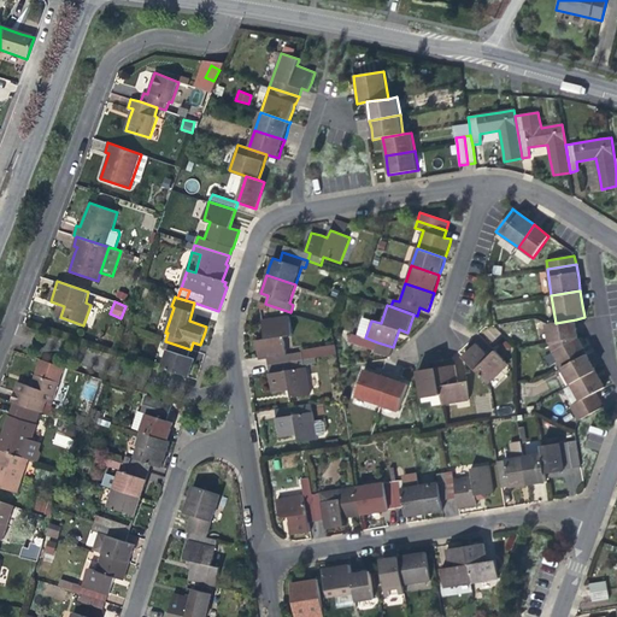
[(266,358),(268,365),(304,360),(336,354),(334,346),(301,351),(301,352),(286,354),(283,336),(293,335),(289,316),(262,321),(265,339),(256,340),(257,346),(258,359),(266,358)]
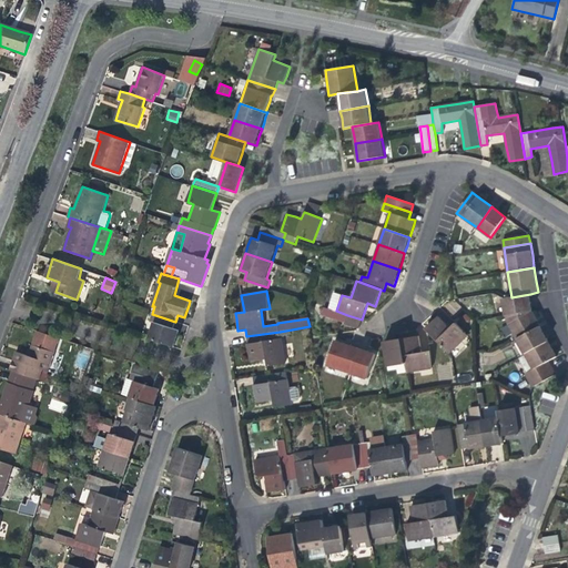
[(504,298),(506,315),(533,311),(531,301),(530,294),(511,297),(504,298)]
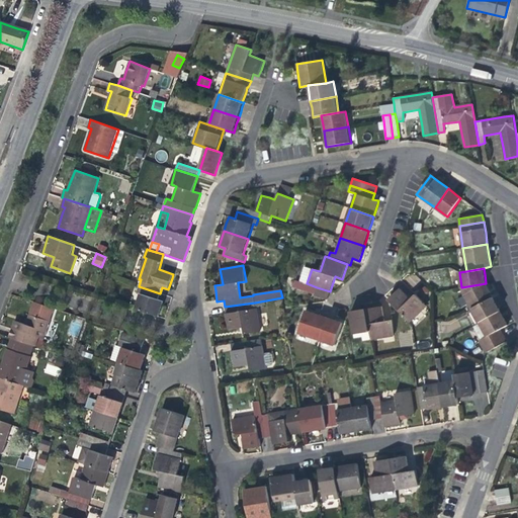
[(327,299),(330,291),(317,287),(307,283),(295,280),(293,286),(315,293),(315,295),(325,298),(327,299)]
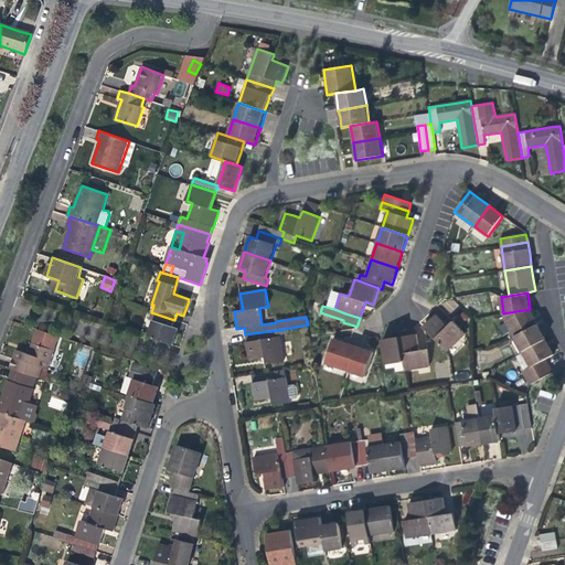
[(505,322),(513,338),(537,324),(533,315),(530,309),(503,313),(505,322)]
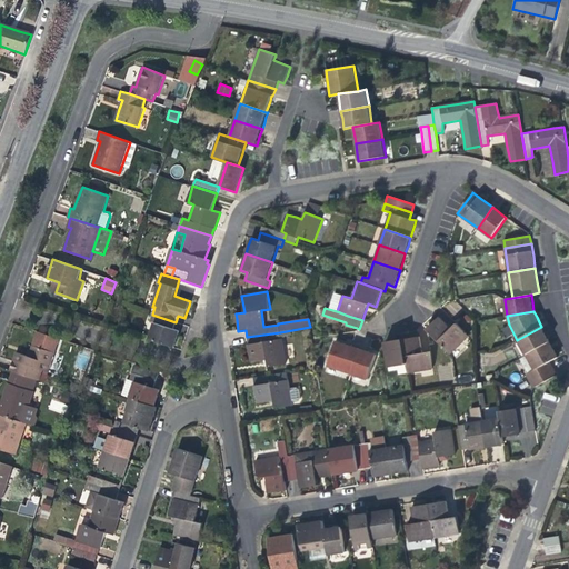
[(173,328),(176,322),(152,315),(150,320),(155,322),(148,339),(175,348),(178,338),(180,330),(173,328)]
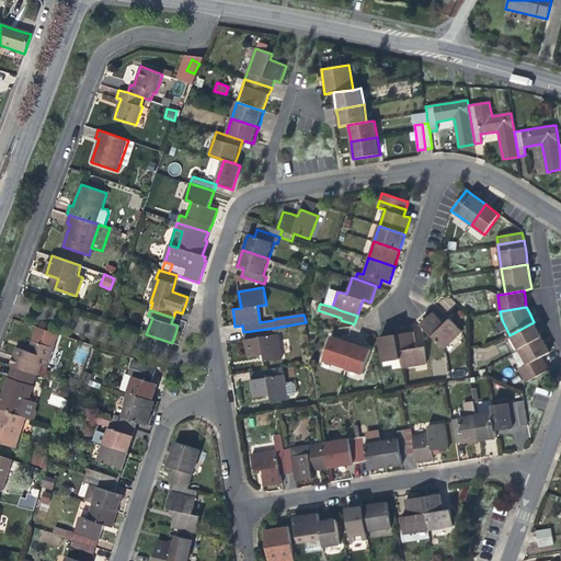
[(444,350),(454,341),(458,336),(464,331),(450,319),(449,320),(446,323),(433,312),(428,316),(420,323),(422,325),(444,350)]
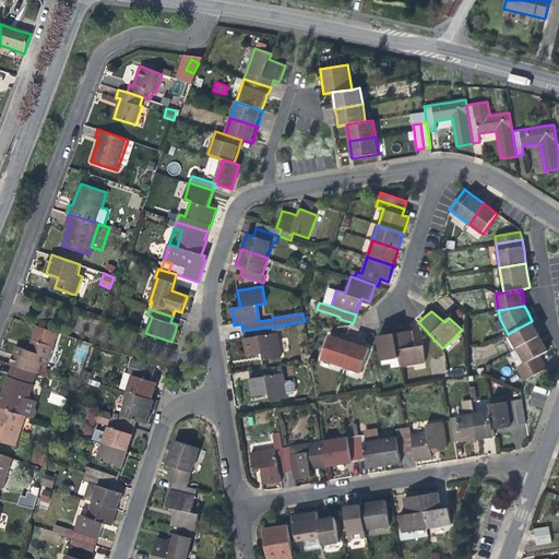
[(508,334),(516,348),(540,335),(536,326),(532,321),(508,334)]
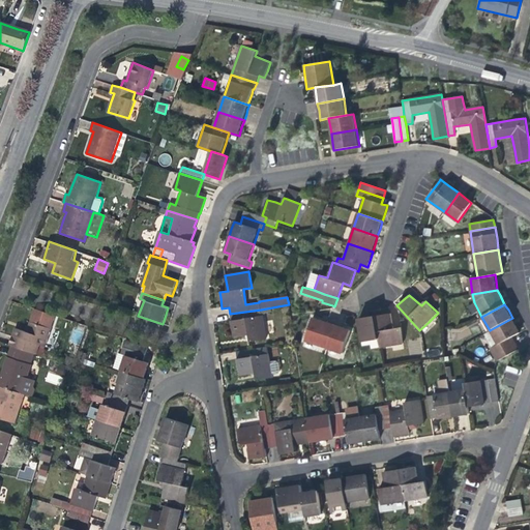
[(56,316),(35,310),(34,312),(55,319),(56,316)]
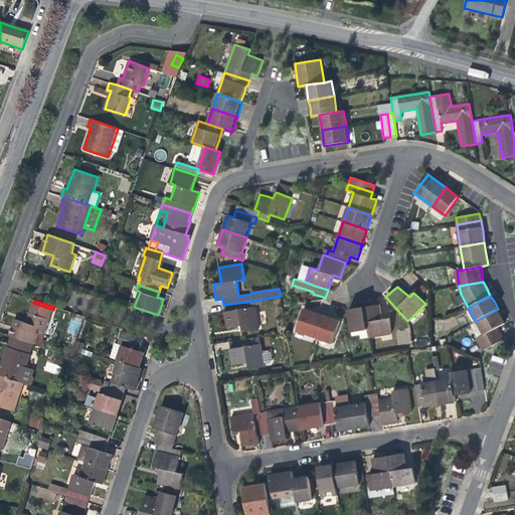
[(254,307),(253,301),(223,305),(225,316),(227,328),(241,326),(242,332),(259,329),(255,307),(254,307)]
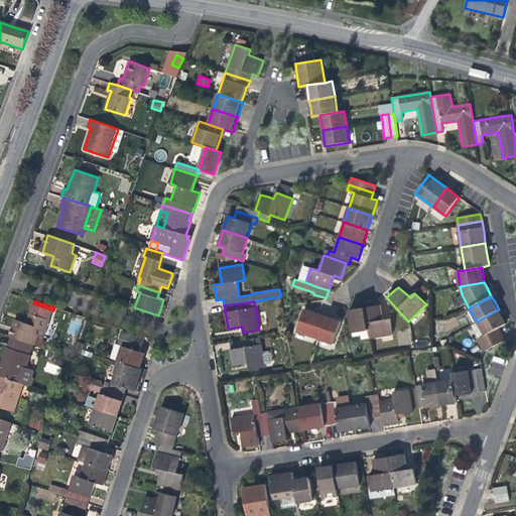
[(33,343),(36,344),(39,336),(43,337),(53,310),(33,303),(28,317),(26,323),(15,318),(9,336),(12,337),(33,343)]
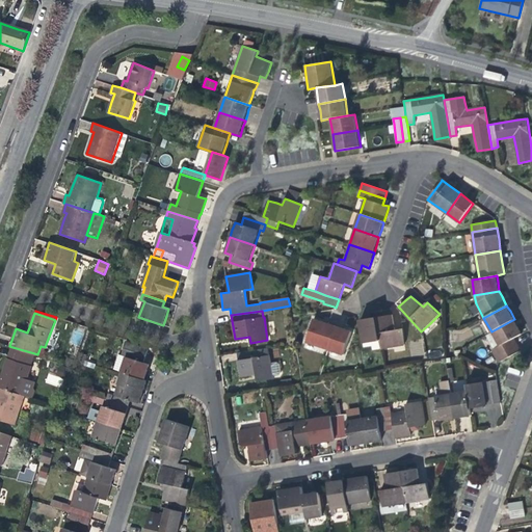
[(392,314),(376,317),(379,341),(381,349),(404,345),(402,328),(395,329),(393,319),(392,314)]
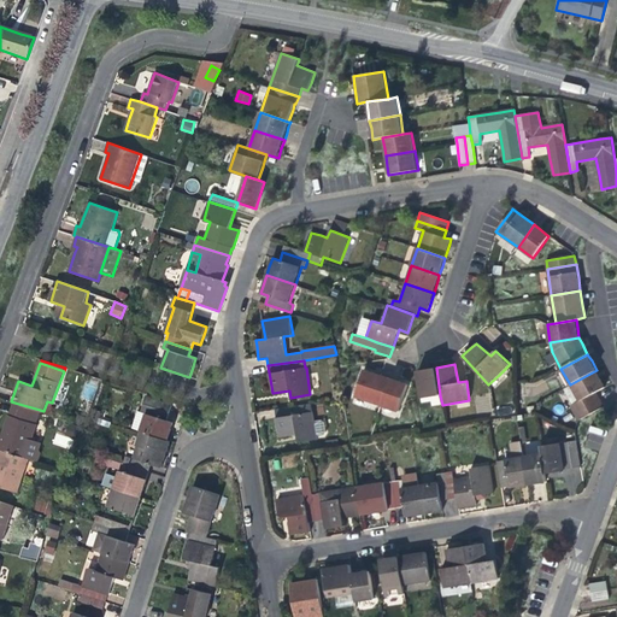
[(421,399),(440,395),(436,368),(425,370),(416,371),(421,399)]
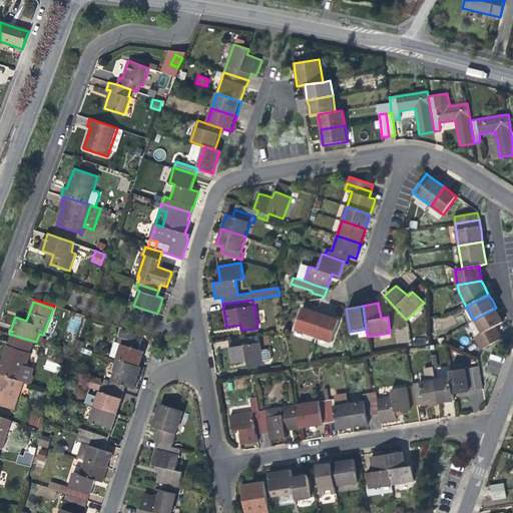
[(294,331),(317,338),(324,314),(319,313),(316,312),(303,307),(294,331)]
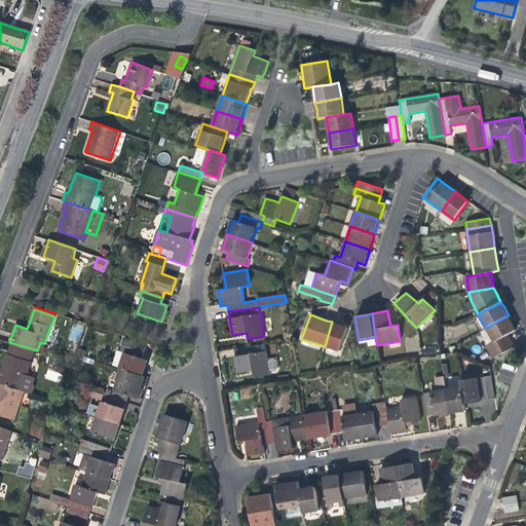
[(486,345),(489,352),(512,340),(509,334),(516,330),(511,321),(509,315),(486,328),(493,342),(486,345)]
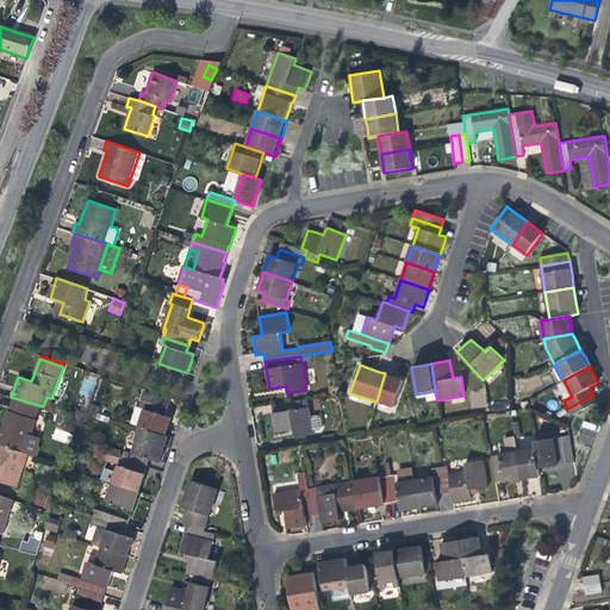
[(396,377),(385,373),(377,402),(393,408),(403,379),(396,377)]
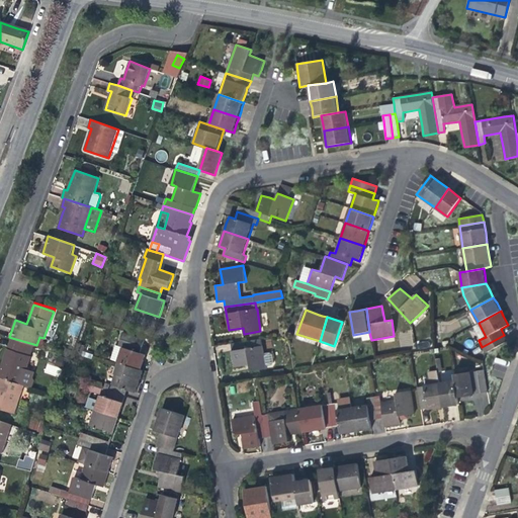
[(109,359),(116,362),(141,370),(144,364),(146,355),(140,353),(144,340),(123,333),(118,345),(114,344),(109,359)]
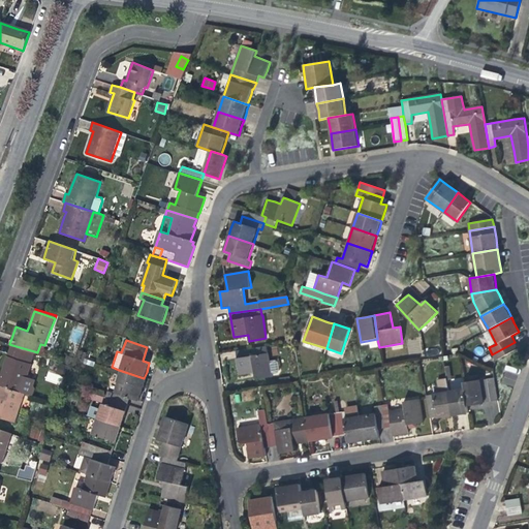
[(518,348),(515,342),(492,354),(496,361),(518,348)]
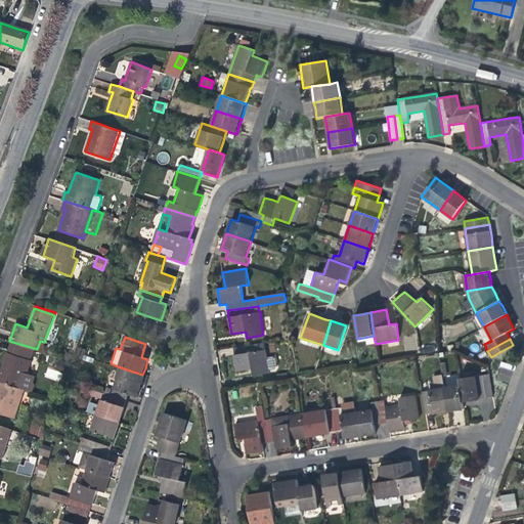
[(0,381),(23,389),(25,390),(33,392),(35,385),(34,382),(35,377),(28,375),(32,360),(31,359),(34,348),(12,342),(9,352),(7,352),(5,361),(1,373),(0,373),(0,381)]
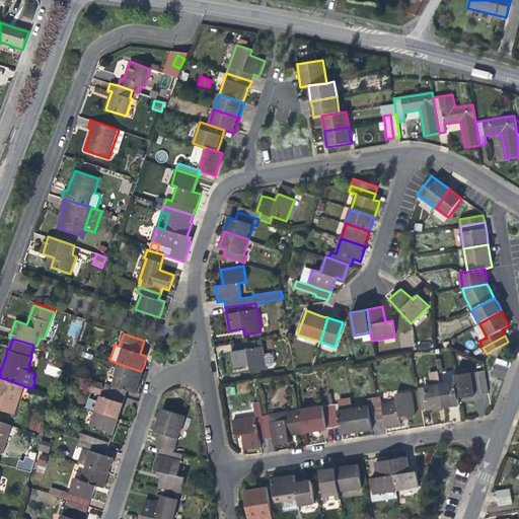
[(253,341),(231,345),(234,361),(235,368),(250,365),(251,371),(267,369),(263,347),(255,348),(253,341)]
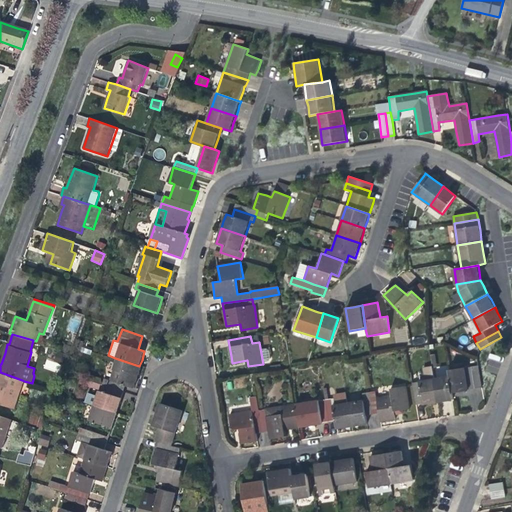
[(67,354),(59,351),(56,360),(64,363),(67,354)]
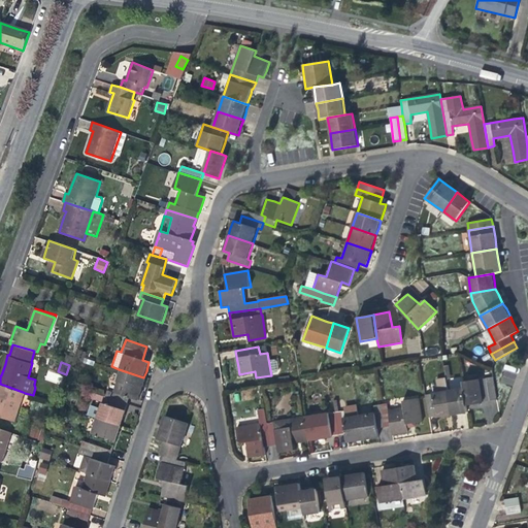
[(146,378),(143,377),(119,369),(112,392),(107,391),(105,397),(127,404),(129,397),(139,401),(143,389),(146,378)]
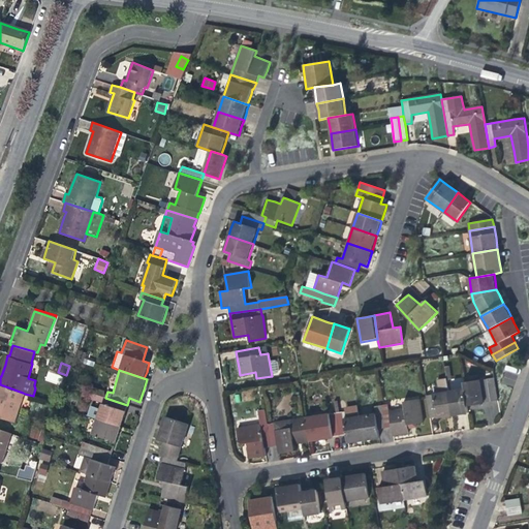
[(443,417),(453,416),(448,391),(446,377),(436,378),(439,392),(433,393),(433,394),(426,395),(430,417),(437,416),(438,418),(443,417)]
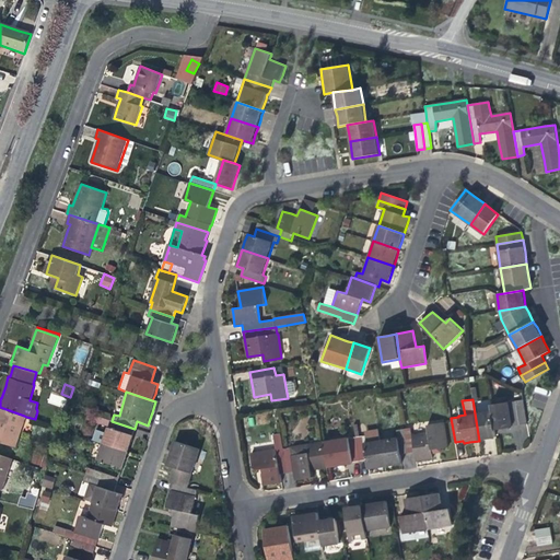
[(491,405),(492,410),(496,430),(509,428),(513,428),(513,426),(526,423),(523,400),(510,403),(509,401),(491,405)]
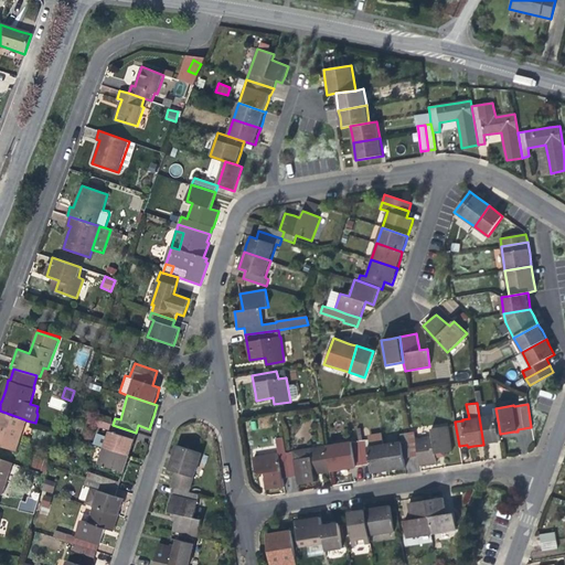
[(27,420),(24,419),(0,411),(0,446),(17,451),(27,420)]
